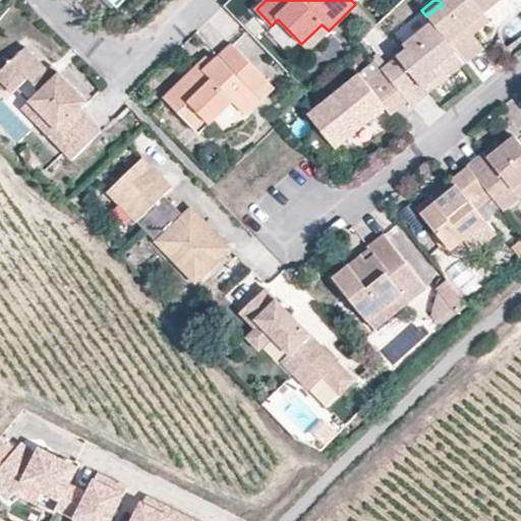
[(439,0),(443,4),(426,16),(431,22),(459,57),(464,63),(482,48),(472,36),(466,29),(483,15),(501,1),(500,0),(439,0)]
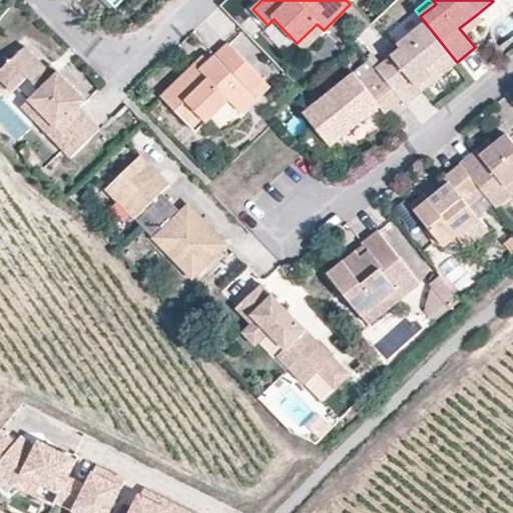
[(459,28),(465,35),(482,21),(476,15),(459,28)]
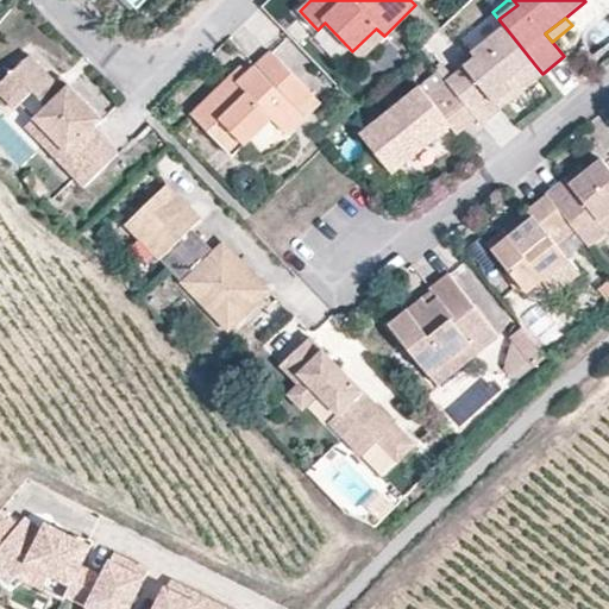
[(475,60),(445,83),(475,120),(479,126),(500,110),(493,102),(508,89),(515,83),(537,67),(504,26),(470,55),(475,60)]
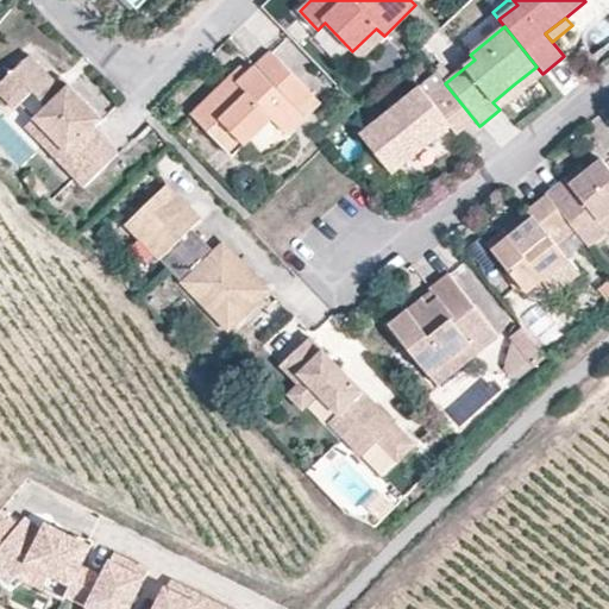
[(360,60),(384,36),(376,29),(352,51),(360,60)]
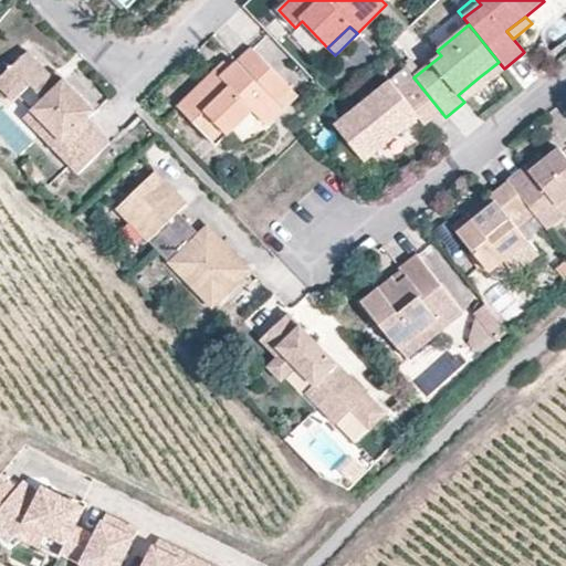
[(55,80),(49,74),(25,50),(0,74),(0,88),(11,98),(27,84),(39,96),(27,109),(43,126),(35,133),(74,173),(107,142),(85,117),(93,109),(60,76),(55,80)]
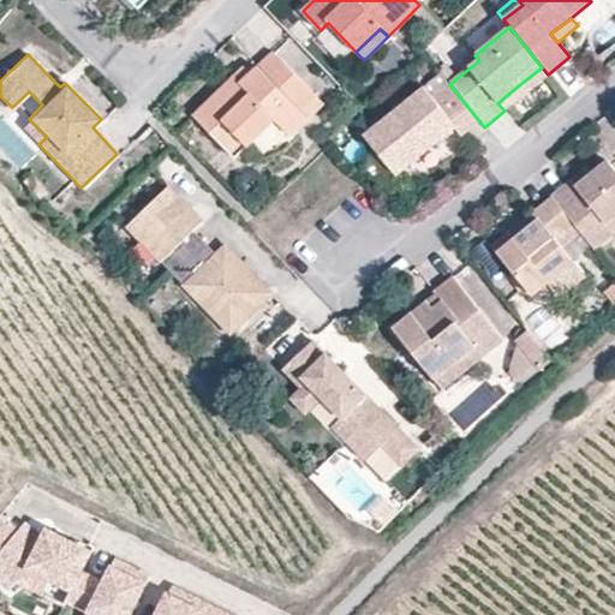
[(192,117),(226,153),(239,142),(246,149),(274,123),(287,136),(306,119),(299,112),(314,99),(272,54),(249,75),(239,84),(233,78),(192,117)]
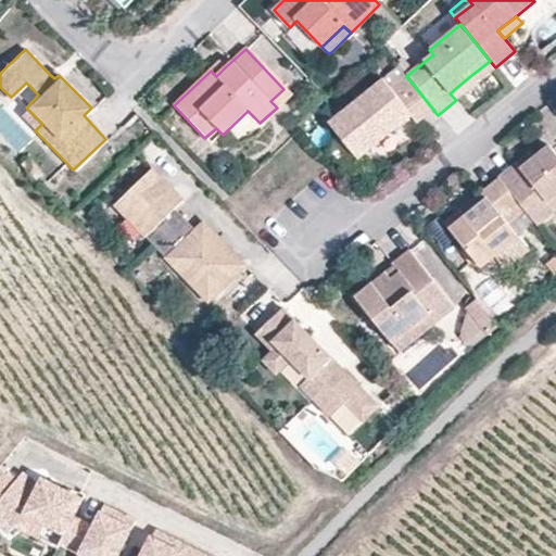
[(456,100),(495,67),(490,61),(470,76),(464,81),(450,93),(456,100)]
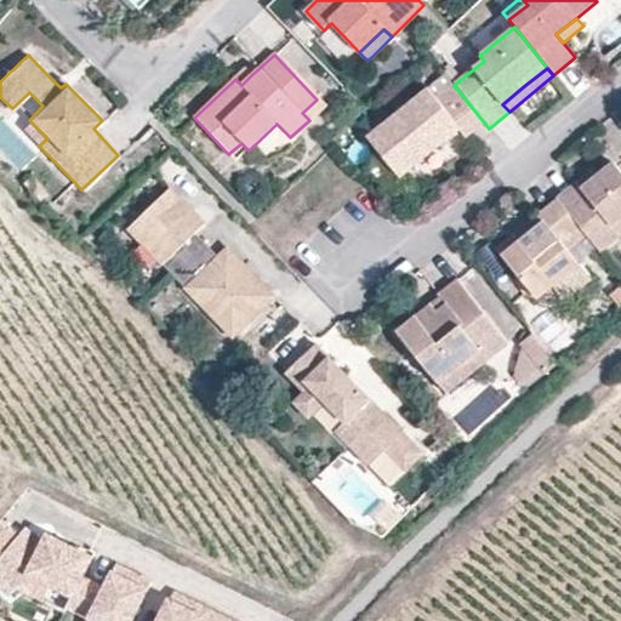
[(245,69),(235,79),(241,85),(251,75),(245,69)]
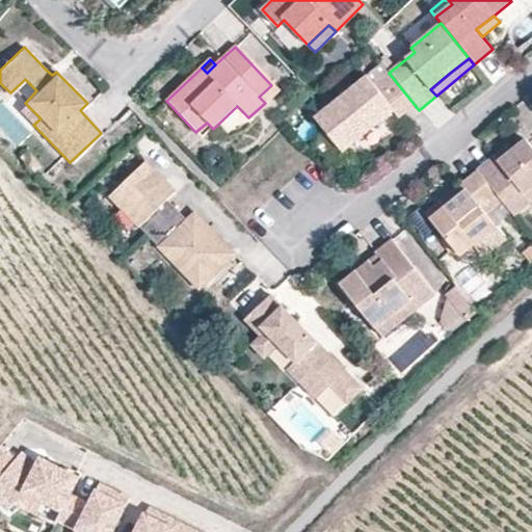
[(50,65),(46,70),(52,75),(56,72),(50,65)]
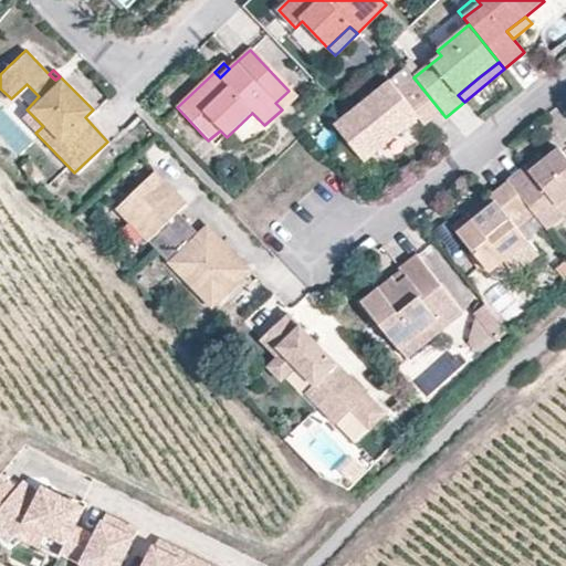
[(388,83),(335,125),(365,161),(417,121),(421,127),(441,112),(413,77),(412,76),(396,91),(388,83)]
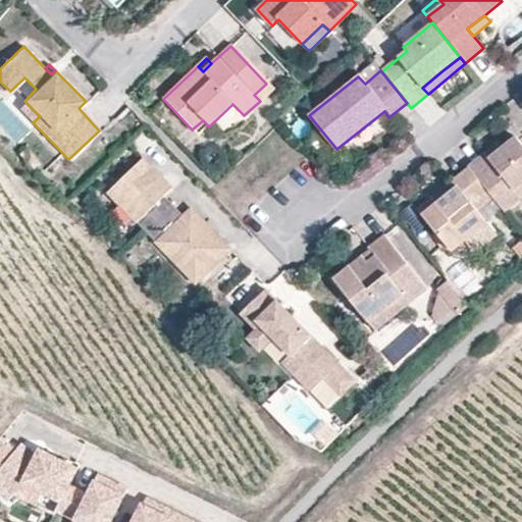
[(254,95),(260,101),(272,89),(266,84),(254,95)]
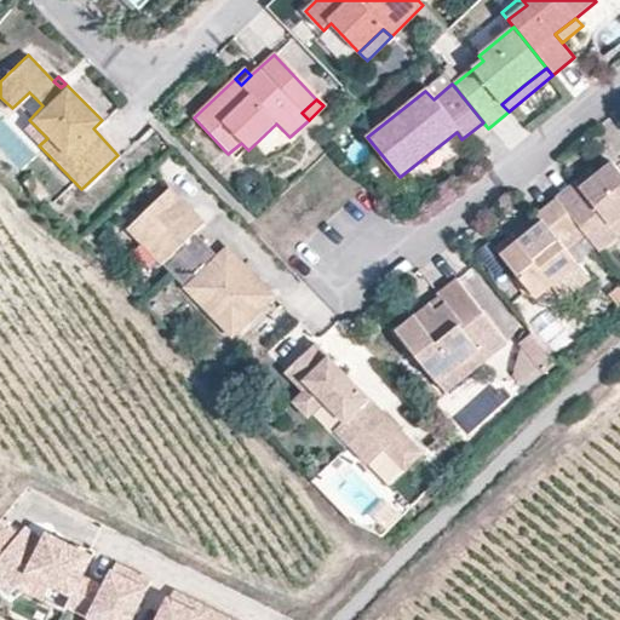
[(47,138),(29,120),(22,127),(39,145),(47,138)]
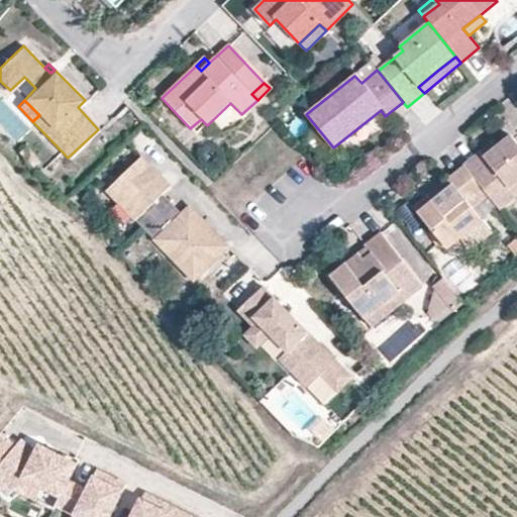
[(201,119),(190,128),(197,135),(207,125),(201,119)]
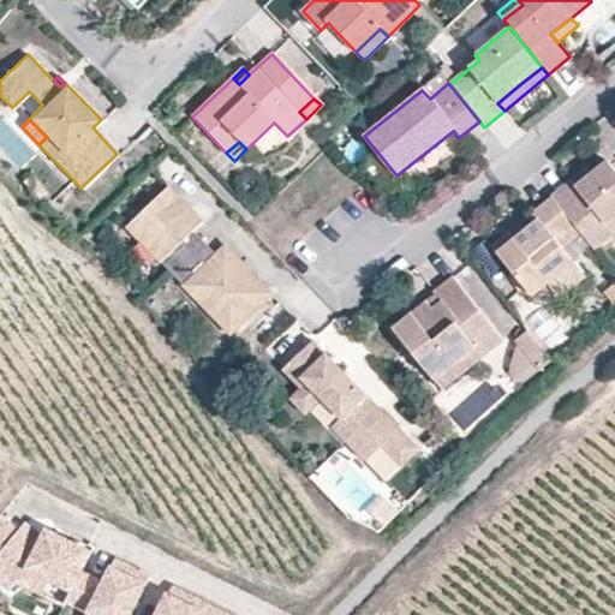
[(591,251),(610,237),(601,226),(614,215),(614,180),(604,168),(587,180),(575,191),(569,184),(550,199),(578,234),(591,251)]
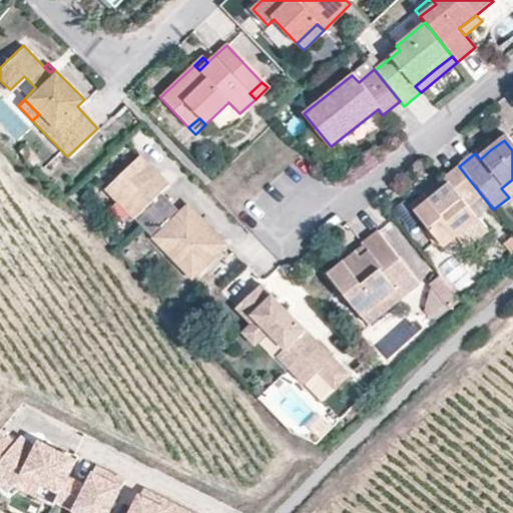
[(486,144),(475,153),(480,159),(490,150),(486,144)]
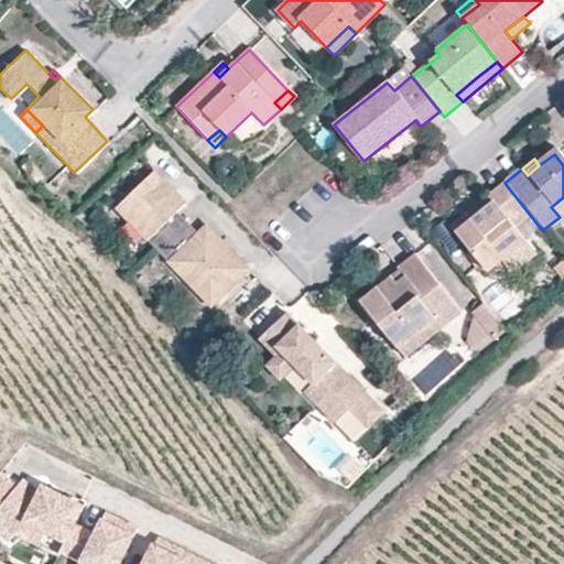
[(155,250),(184,223),(174,213),(183,204),(152,172),(112,207),(155,250)]
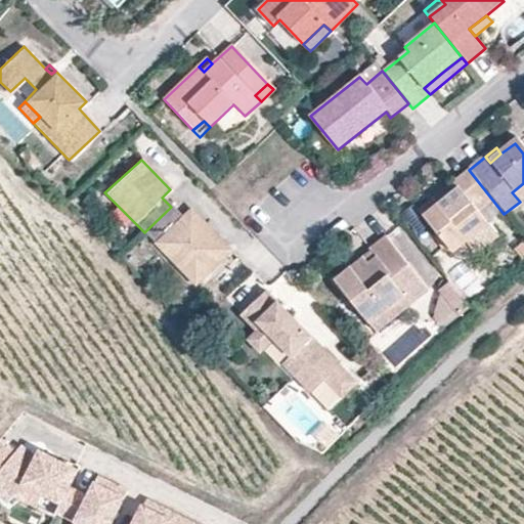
[(492,200),(469,170),(450,184),(455,190),(436,207),(430,201),(417,212),(451,254),(464,243),(486,225),(476,212),(492,200)]
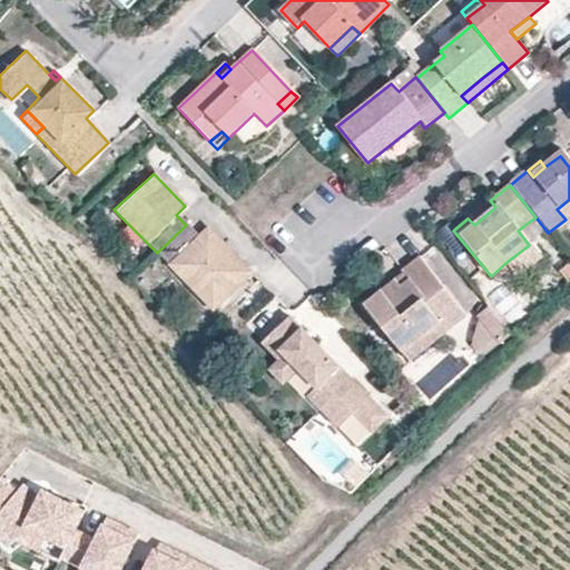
[(569,199),(557,209),(566,219),(569,216),(569,199)]
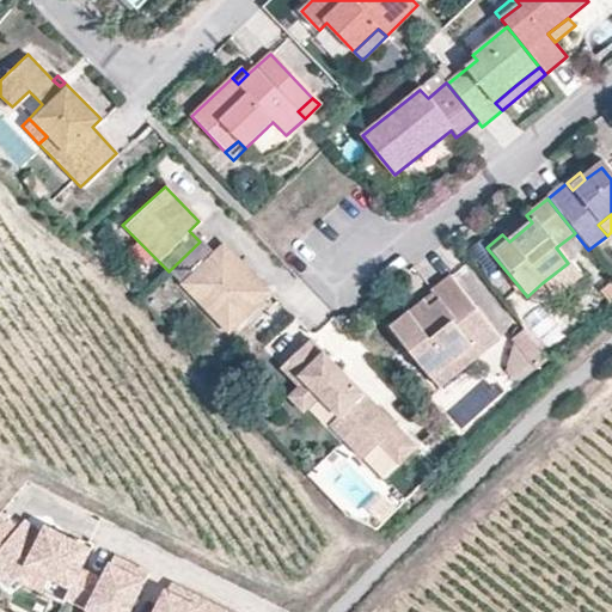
[(532,222),(526,215),(502,234),(509,242),(532,222)]
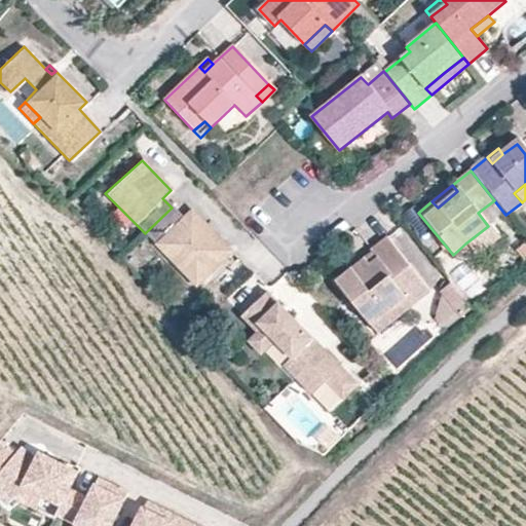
[(172,208),(145,233),(193,284),(228,251),(188,210),(181,217),(172,208)]
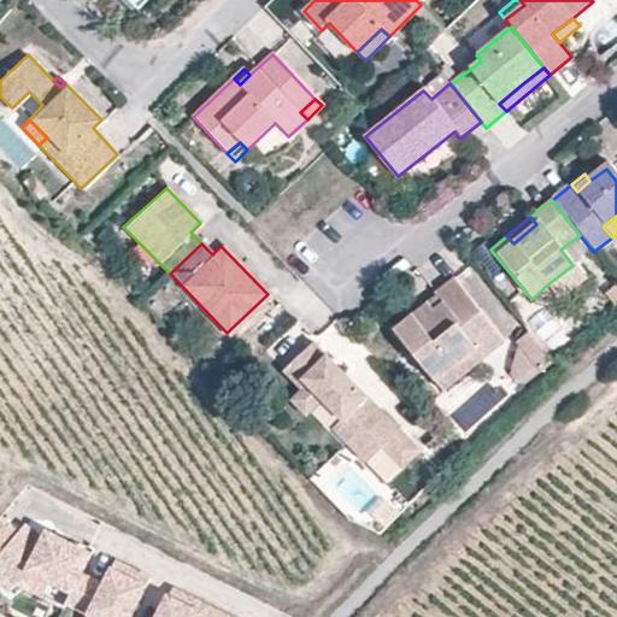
[(573,265),(546,286),(557,300),(583,278),(573,265)]
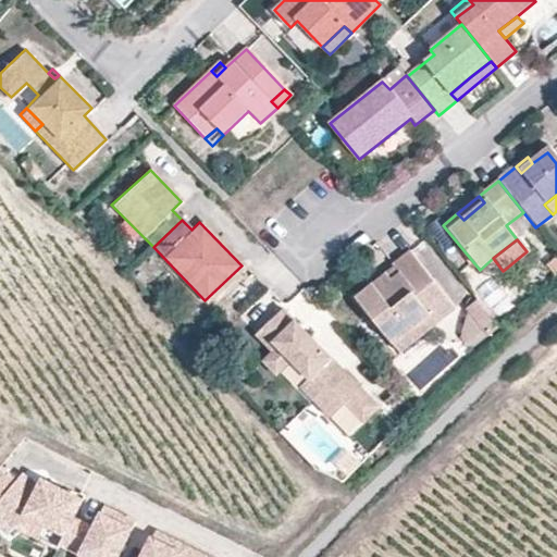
[(453,308),(407,251),(391,264),(399,275),(390,282),(384,274),(354,298),(390,343),(410,327),(425,331),(426,330),(453,308)]
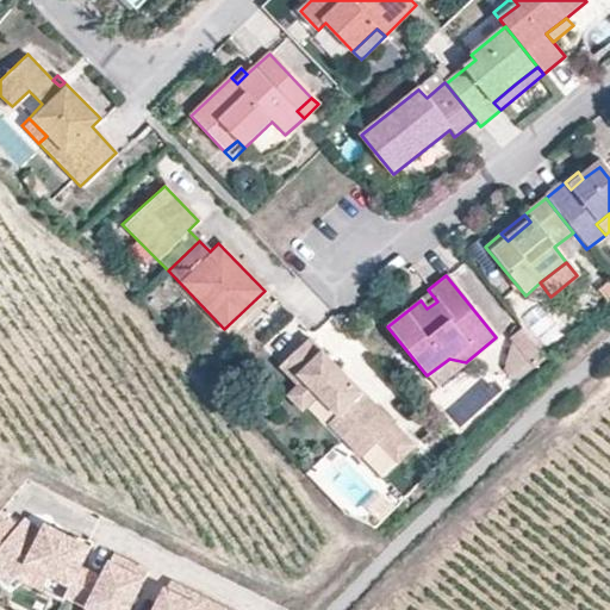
[(522,383),(543,361),(522,334),(506,368),(522,383)]
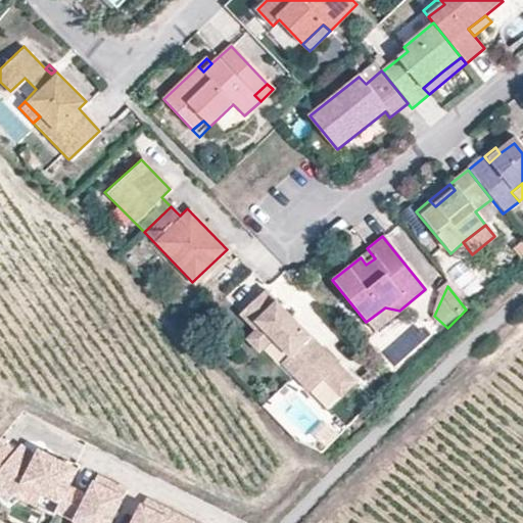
[(272,314),(280,305),(264,288),(238,313),(252,329),(243,339),(255,352),(270,339),(294,366),(289,372),(310,393),(323,381),(338,367),(286,313),(279,320),(272,314)]
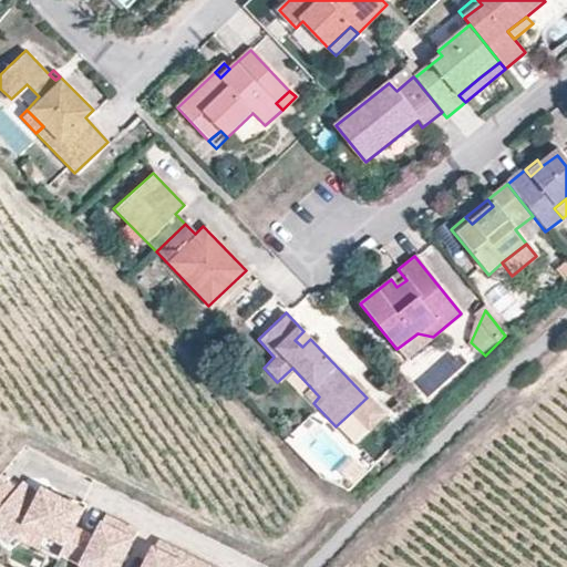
[(310,339),(303,331),(295,340),(302,347),(310,339)]
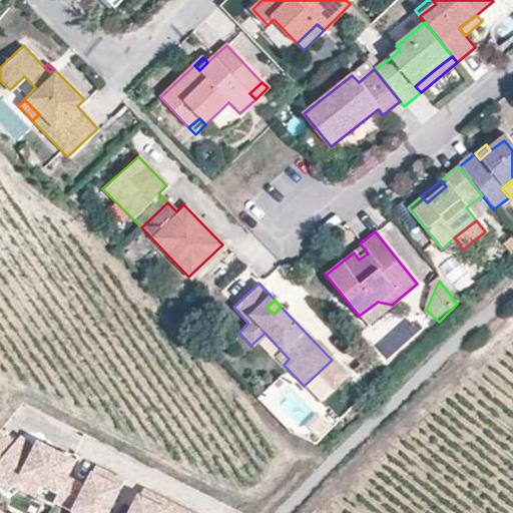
[(378,302),(359,316),(367,325),(392,305),(378,302)]
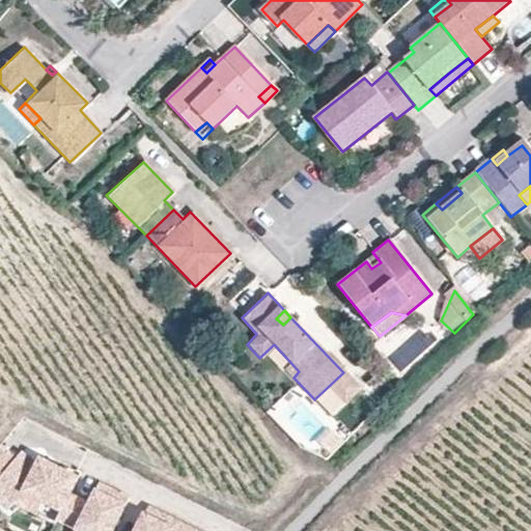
[(343,372),(328,387),(343,404),(359,390),(343,372)]
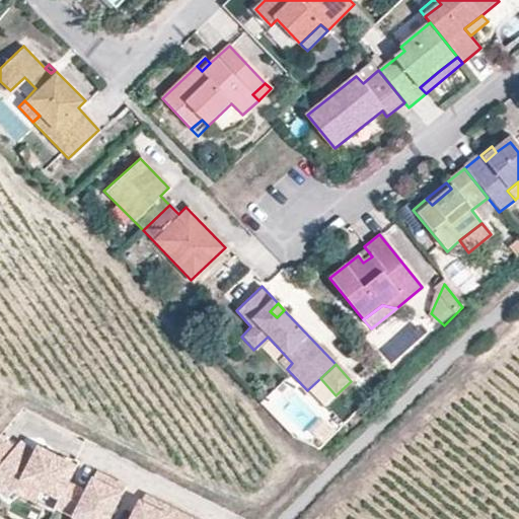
[(71,482),(80,465),(53,451),(49,458),(38,453),(23,441),(18,446),(3,433),(0,436),(0,487),(10,496),(15,490),(23,479),(62,499),(71,482)]
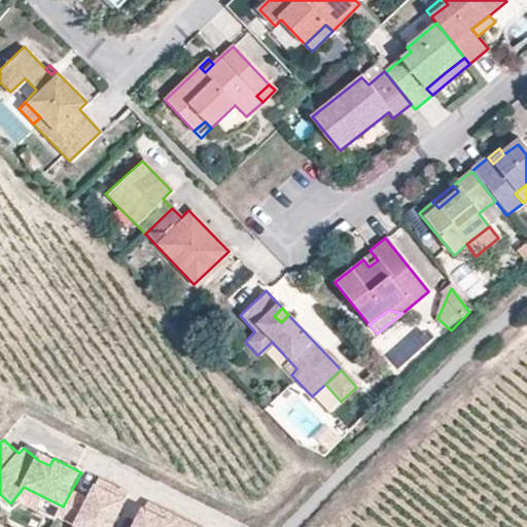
[(42,453),(38,460),(49,465),(54,458),(42,453)]
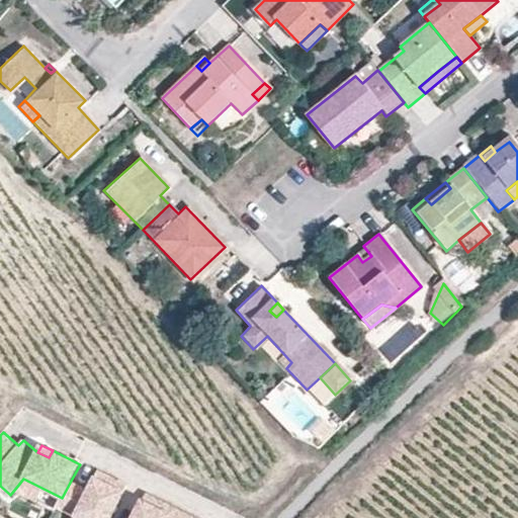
[(111,517),(128,486),(100,470),(89,491),(71,481),(62,498),(59,505),(76,515),(74,517),(111,517)]
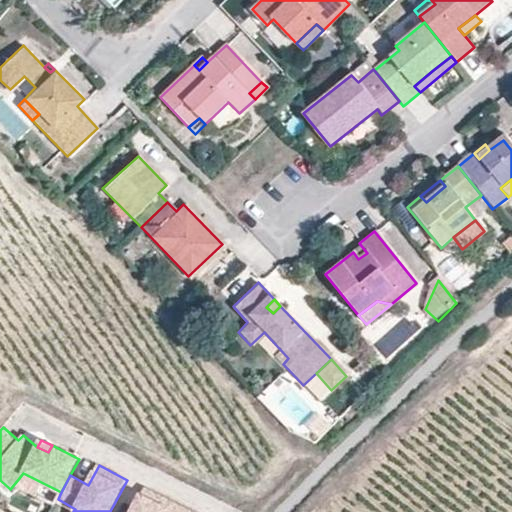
[(58,499),(61,492),(23,473),(15,483),(56,504),(58,499)]
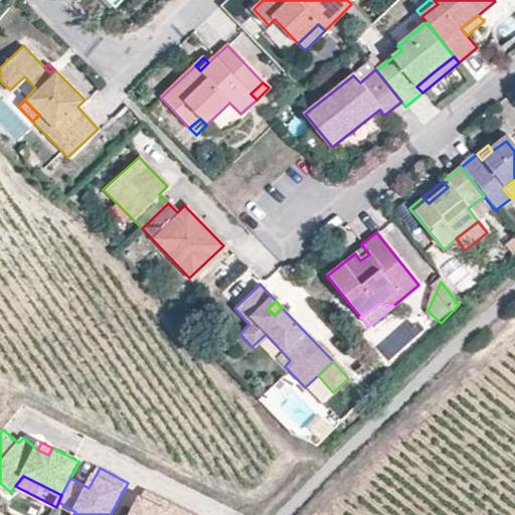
[(190,514),(146,492),(133,514),(190,514)]
